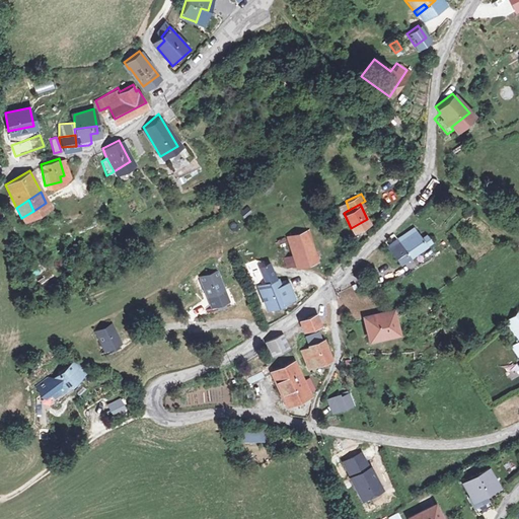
[(240,211),(243,217),(251,213),(248,207),(240,211)]
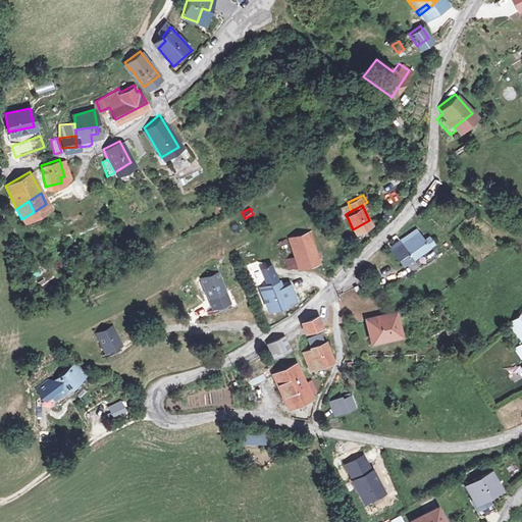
[(306,229),(288,239),(294,254),(299,265),(324,254),(321,247),(315,250),(306,229)]
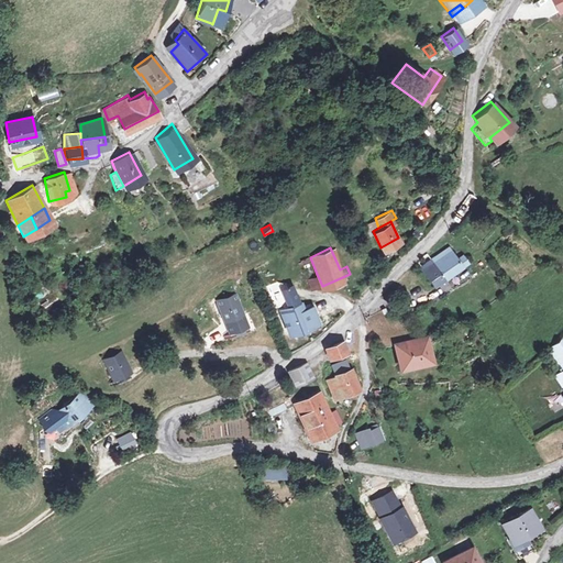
[(451,251),(432,263),(440,277),(465,262),(460,253),(454,256),(451,251)]
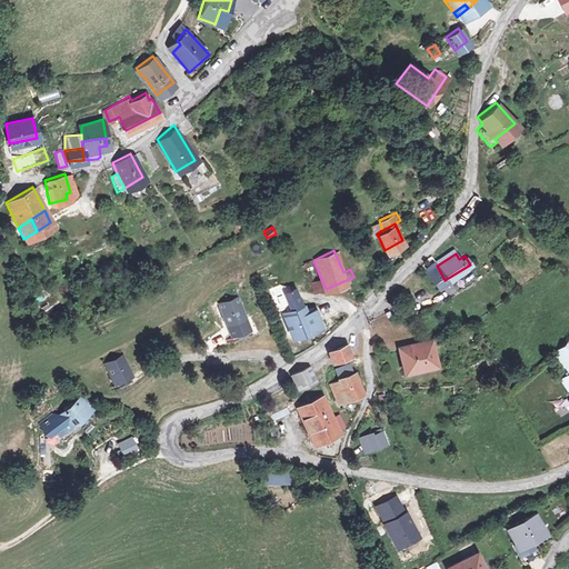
[(437,266),(433,260),(425,266),(428,271),(437,266)]
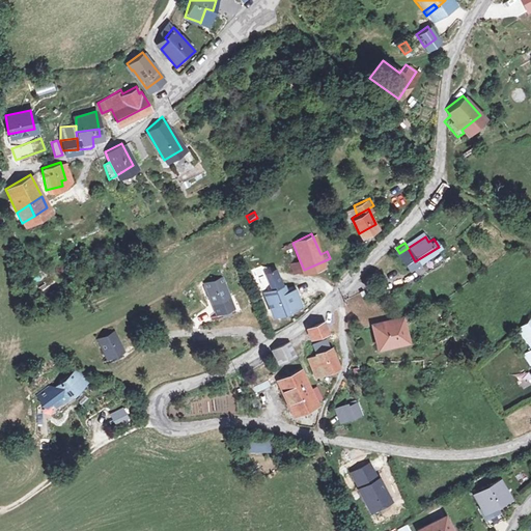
[(408,248),(399,253),(408,267),(415,261),(408,248)]
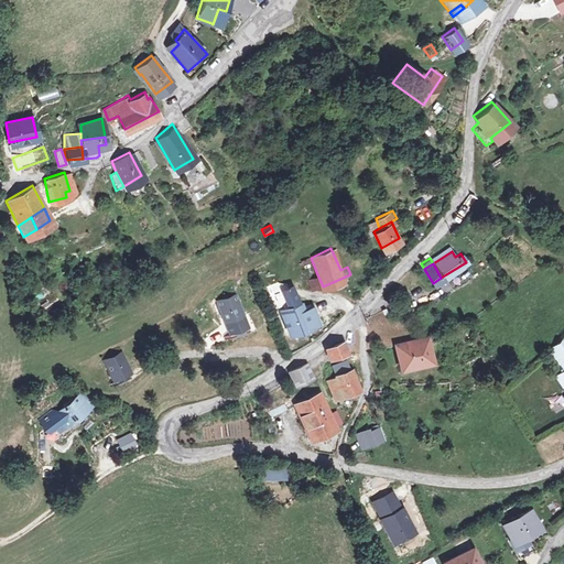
[(317,274),(308,279),(313,291),(323,286),(317,274)]
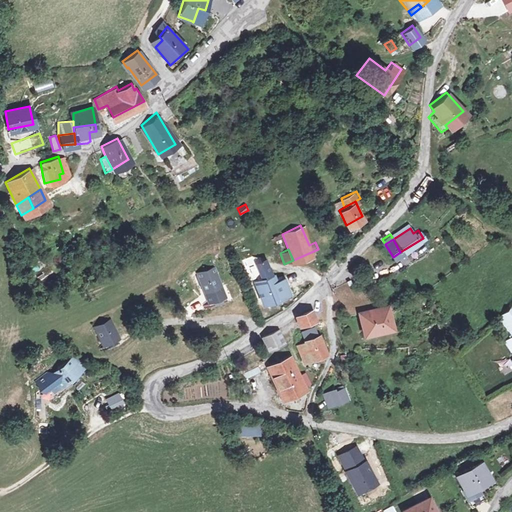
[(256,282),(252,283),(261,303),(286,290),(280,275),(272,279),(270,275),(265,277),(263,273),(266,272),(261,261),(258,263),(256,259),(249,258),(239,262),(248,281),(254,278),(256,282)]
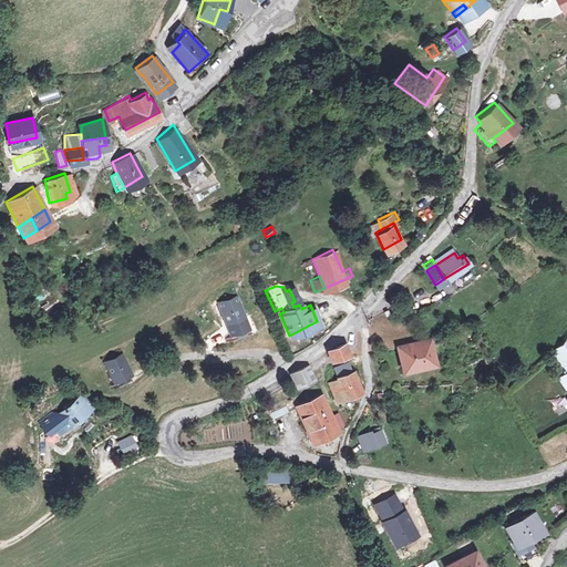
[(233,300),(223,305),(229,322),(239,318),(233,300)]
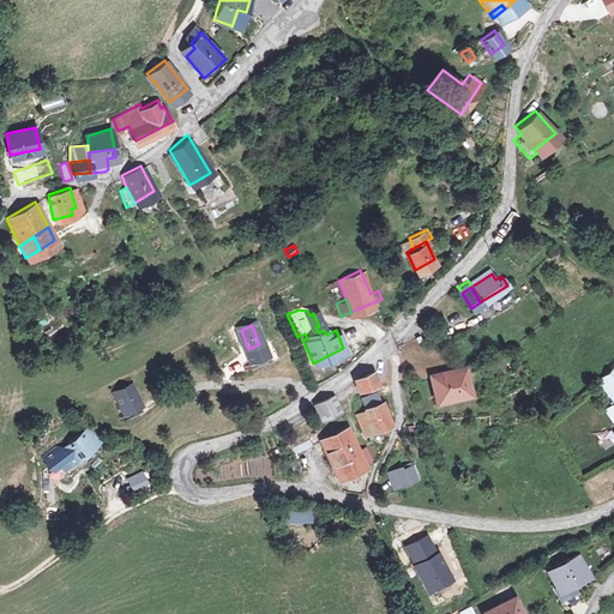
[(464,367),(432,377),(440,403),(473,393),(464,367)]
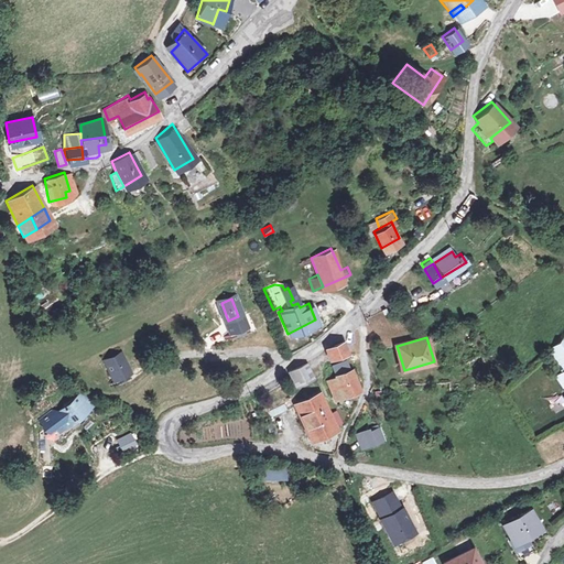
[(563,337),(548,348),(560,366),(563,361),(563,337)]
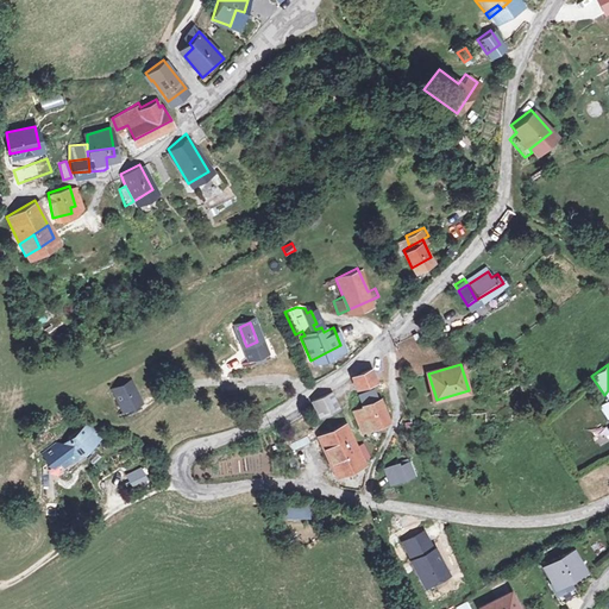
[(371,368),(355,376),(360,390),(377,382),(371,368)]
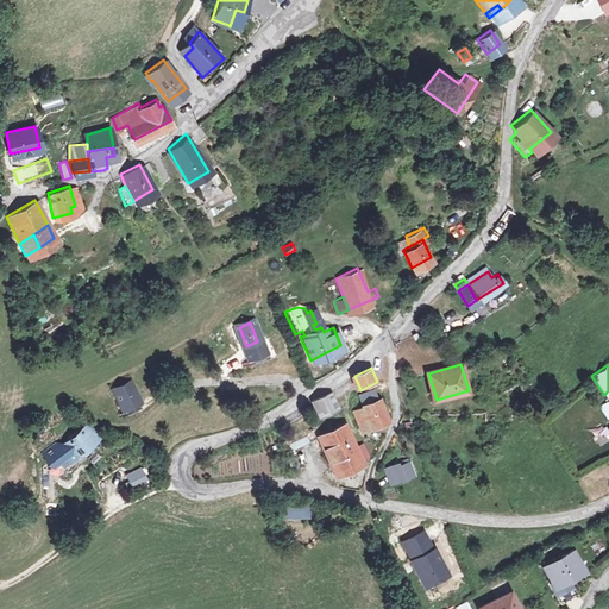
[(127,383),(117,388),(125,408),(136,403),(127,383)]
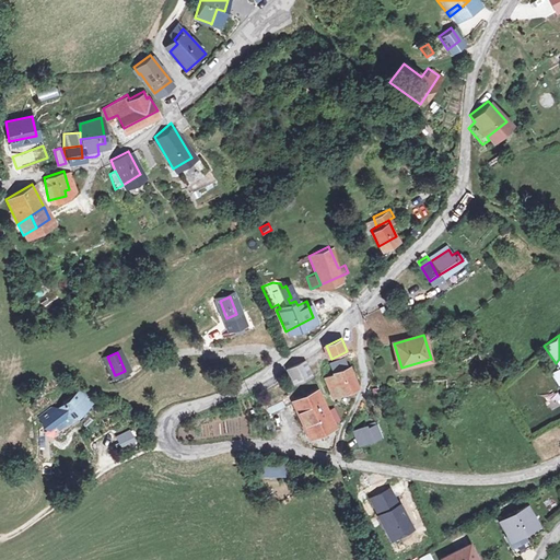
[(304,360),(289,369),(291,373),(294,383),(311,374),(304,360)]
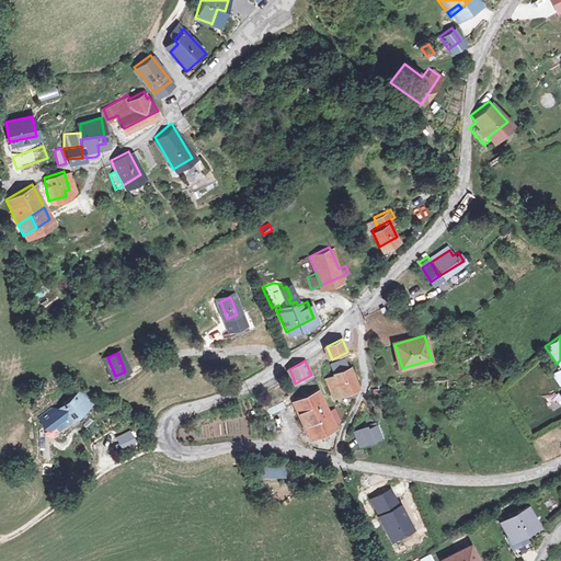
[(560,373),(554,365),(548,370),(556,382),(558,380),(560,385),(560,373)]
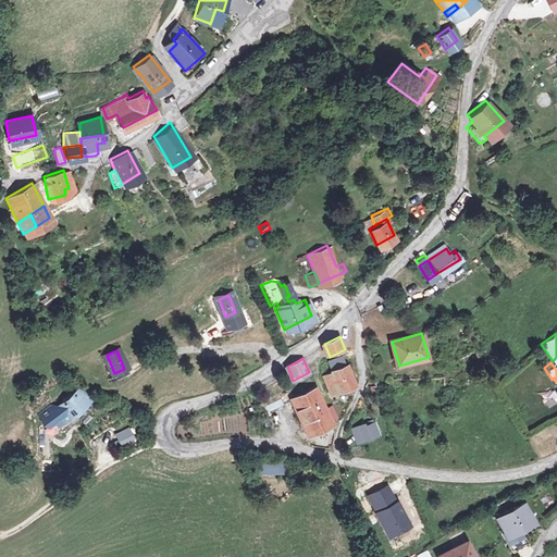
[(333,371),(335,373),(325,379),(333,395),(355,384),(347,364),(333,371)]
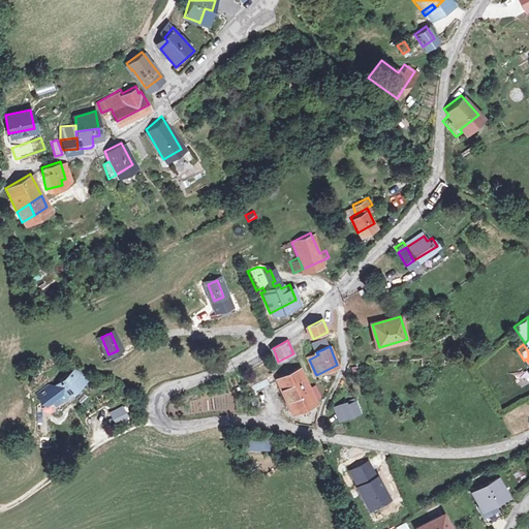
[(275,352),(266,356),(270,366),(278,362),(275,352)]
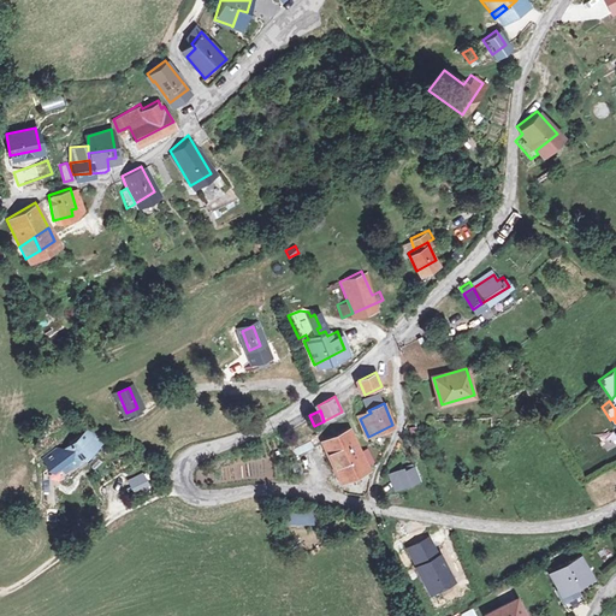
[(36,425),(22,432),(25,440),(40,431),(36,425)]
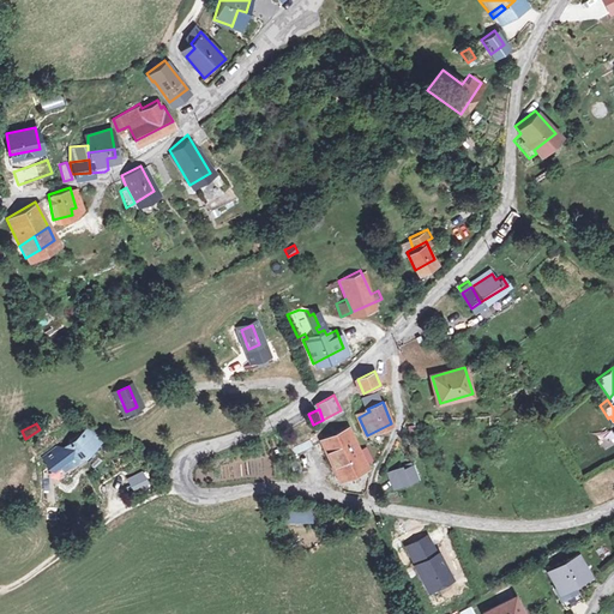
[(96,443),(86,429),(55,453),(53,450),(40,461),(42,464),(42,469),(48,471),(55,465),(59,471),(96,443)]
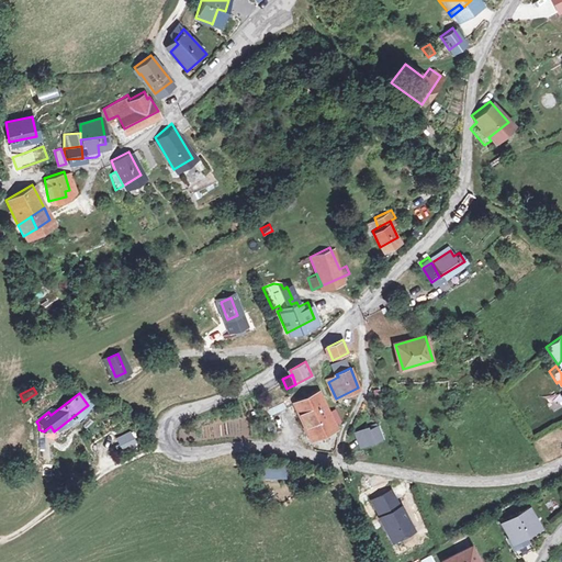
[(311,439),(339,424),(343,422),(336,409),(334,411),(328,414),(318,395),(295,405),(311,439)]
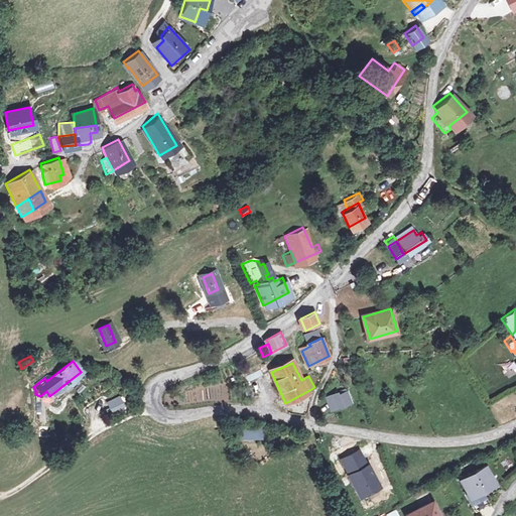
[(344,390),(330,397),(334,408),(349,401),(344,390)]
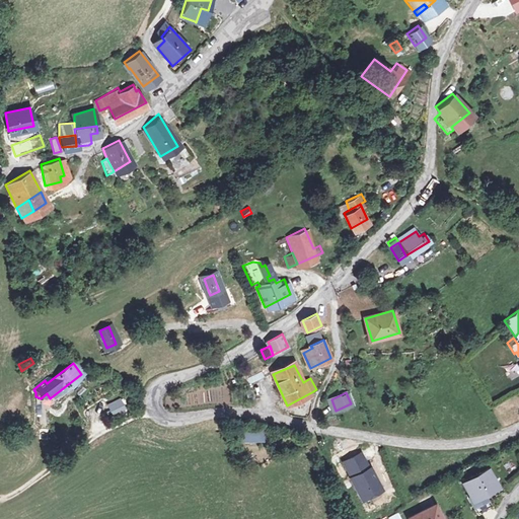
[(125,400),(112,400),(112,413),(125,414),(125,400)]
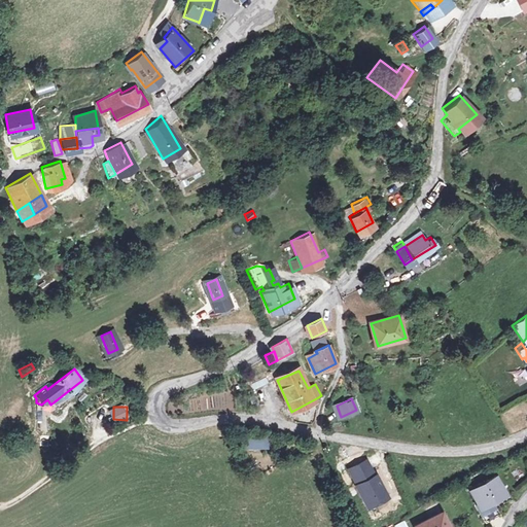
[(264,438),(242,437),(242,446),(264,446),(264,438)]
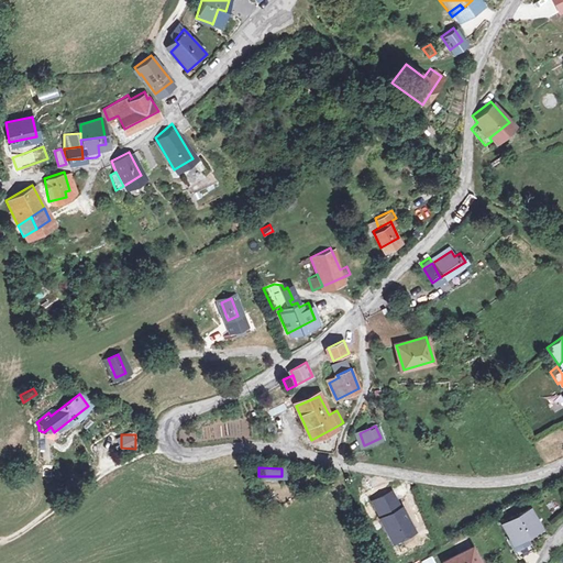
[(526,504),(497,518),(508,538),(506,540),(509,545),(525,538),(522,533),(525,533),(522,530),(536,523),(526,504)]
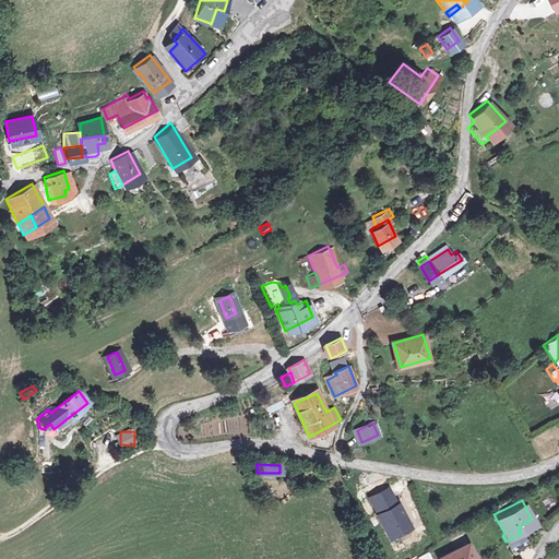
[(521,534),(506,542),(509,549),(524,542),(521,534)]
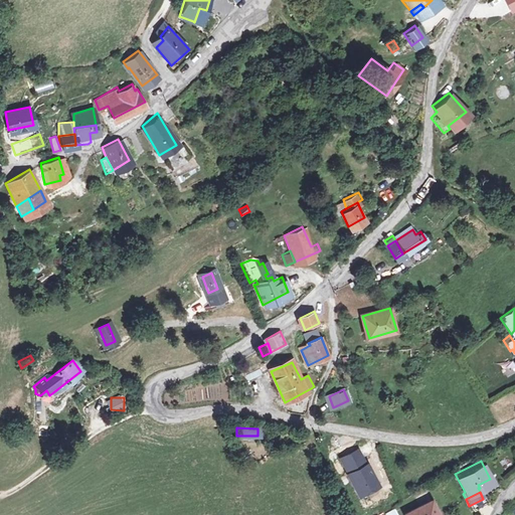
[(431,496),(403,511),(405,514),(439,514),(440,514),(431,496)]
